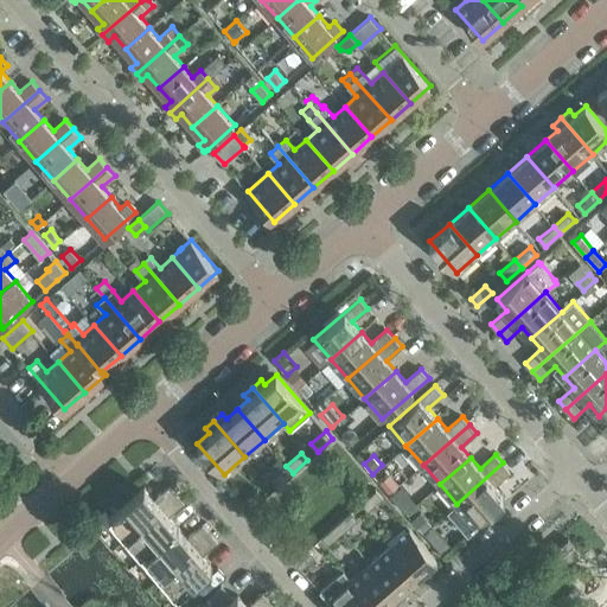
[(457,504),(447,511),(468,535),(479,526),(478,525),(475,523),(505,497),(496,485),(511,472),(503,462),(457,504)]
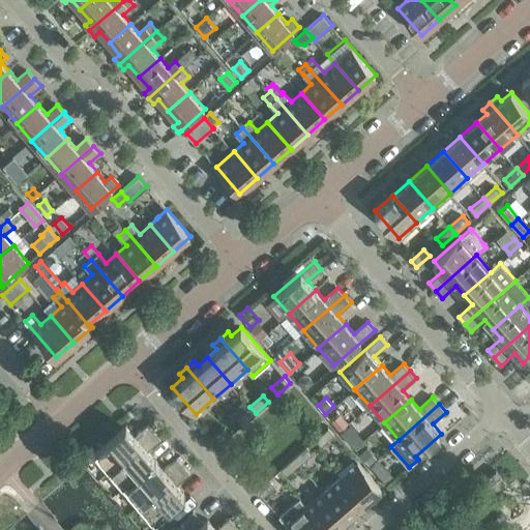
[(242,424),(256,413),(249,407),(237,418),(242,424)]
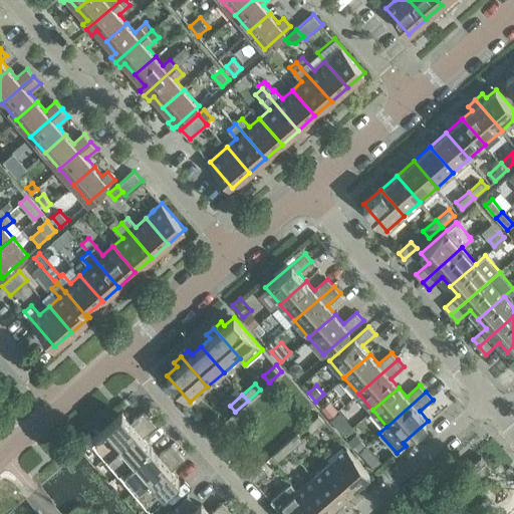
[(329,418),(338,411),(329,401),(321,408),(329,418)]
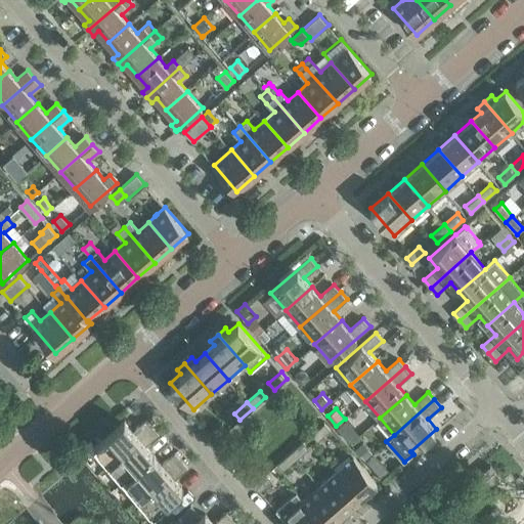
[(110,464),(153,426),(146,419),(133,430),(124,420),(94,446),(110,464)]
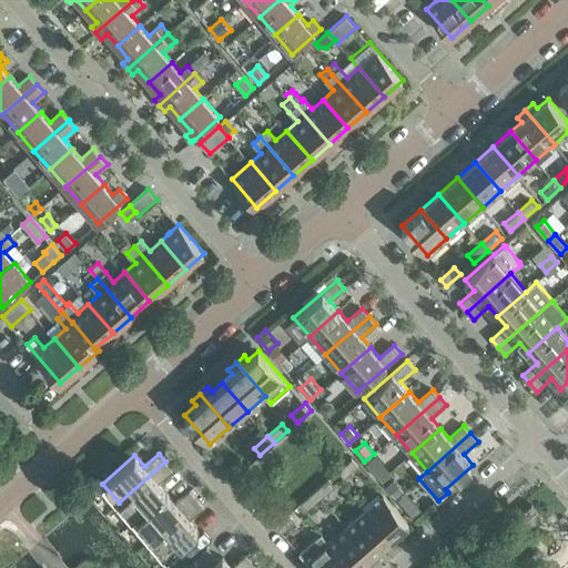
[(227,470),(234,478),(247,466),(242,458),(227,470)]
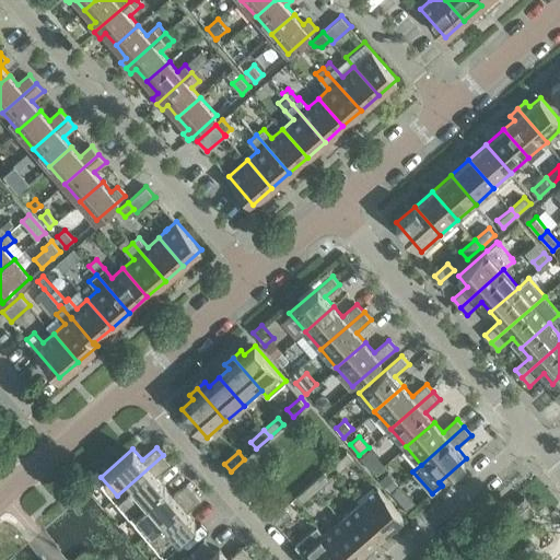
[(347,452),(333,464),(339,470),(353,458),(347,452)]
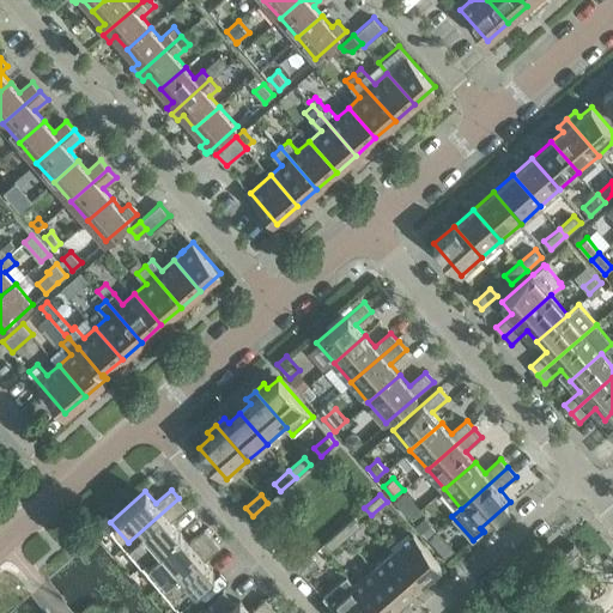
[(145,562),(180,532),(170,521),(187,507),(178,498),(128,542),(145,562)]
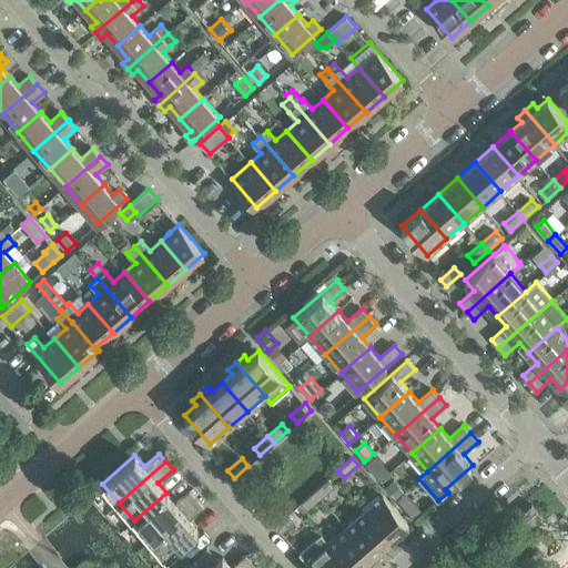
[(315,490),(322,497),(335,485),(328,478),(315,490)]
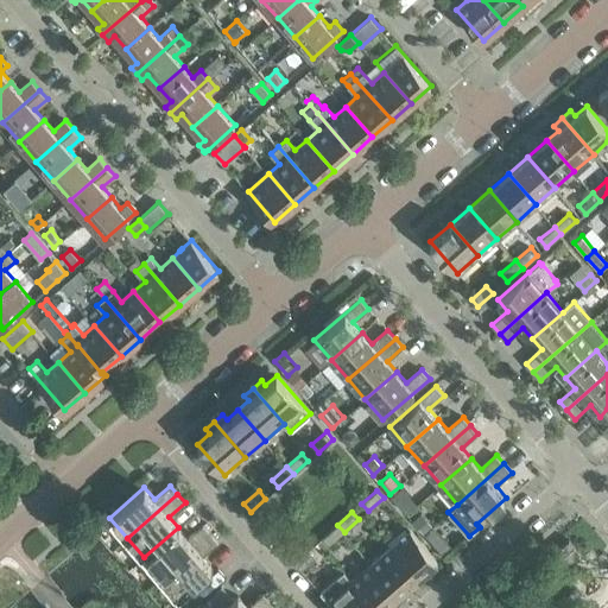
[(444,550),(451,542),(425,518),(418,526),(444,550)]
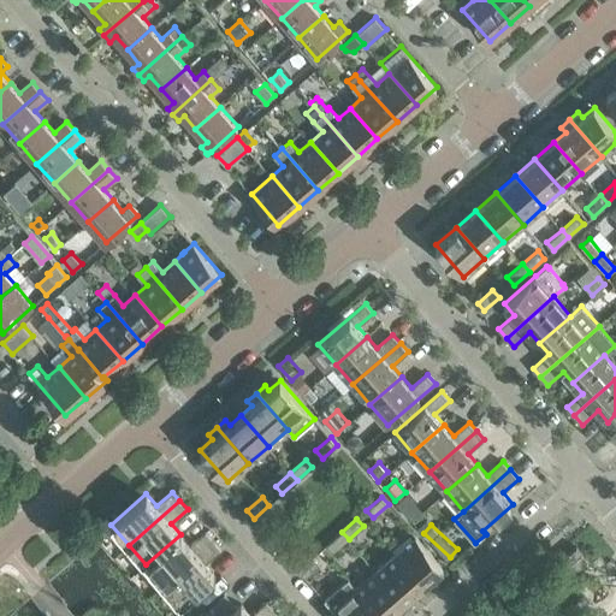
[(164,584),(214,540),(206,531),(190,545),(181,534),(146,564),(164,584)]
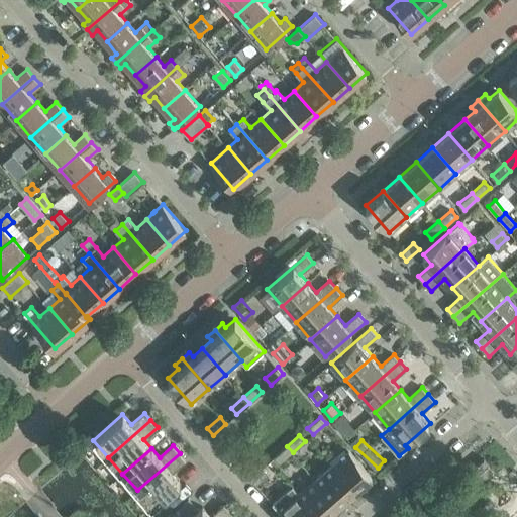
[(287,446),(274,456),(280,463),(293,452),(287,446)]
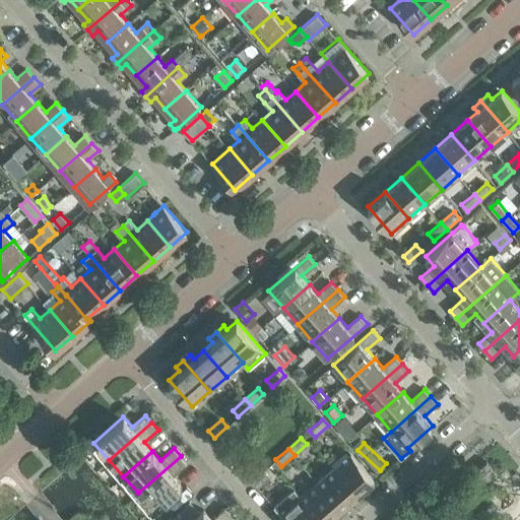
[(351,452),(334,467),(358,494),(375,478),(351,452)]
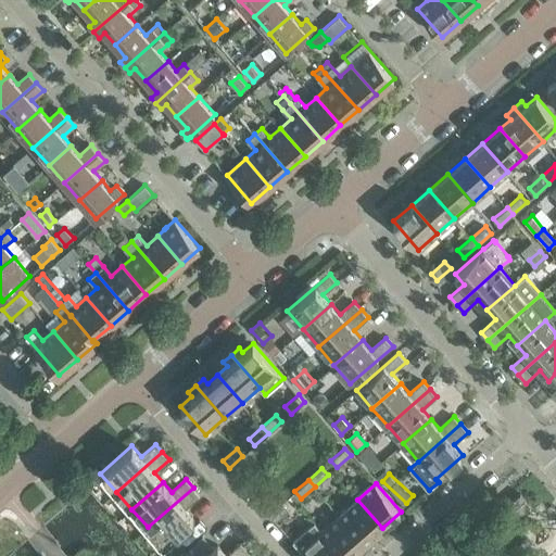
[(148,527),(163,545),(194,518),(186,507),(200,495),(193,488),(148,527)]
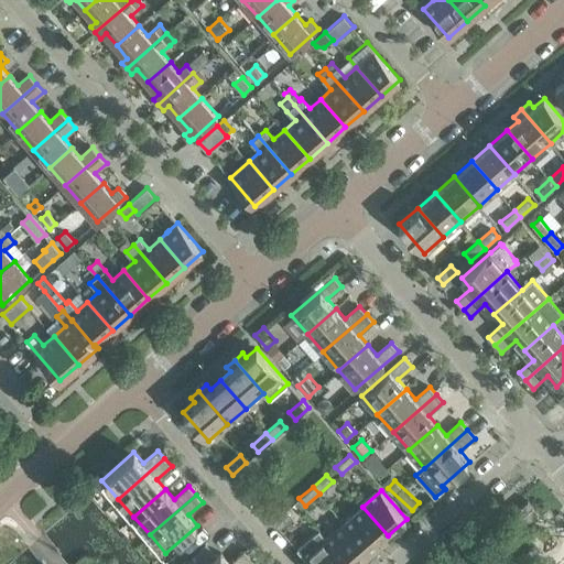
[(529,500),(517,510),(528,522),(539,512),(529,500)]
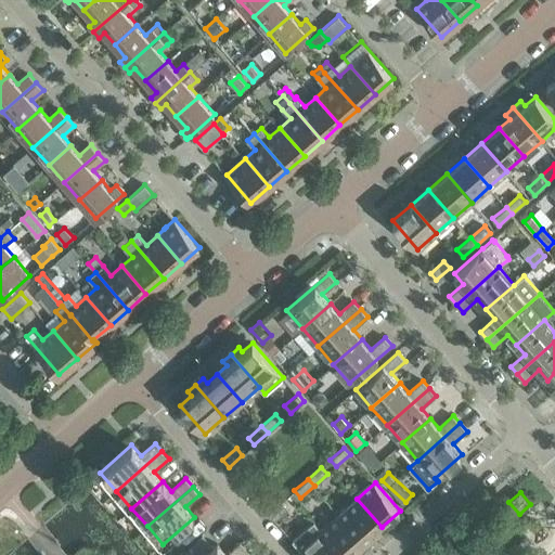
[(357,499),(338,514),(363,542),(382,527),(357,499)]
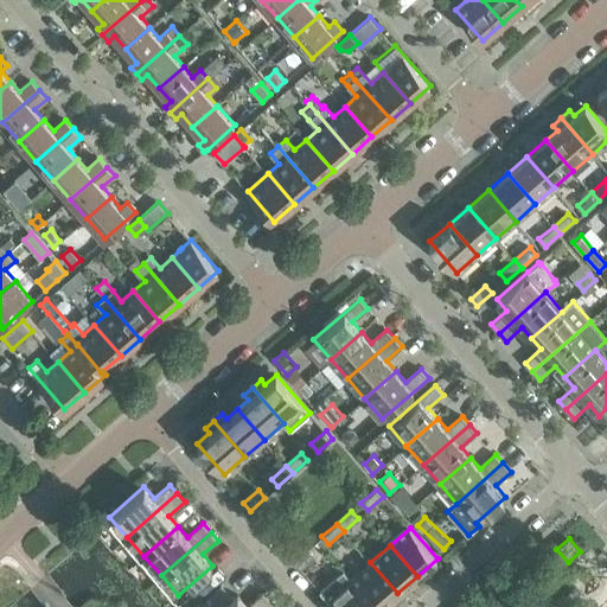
[(294,561),(301,569),(315,556),(308,548),(294,561)]
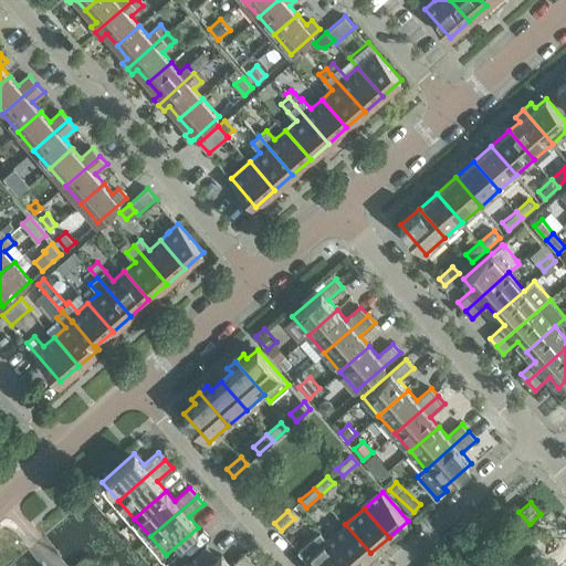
[(345,524),(327,540),(349,565),(355,565),(370,553),(345,524)]
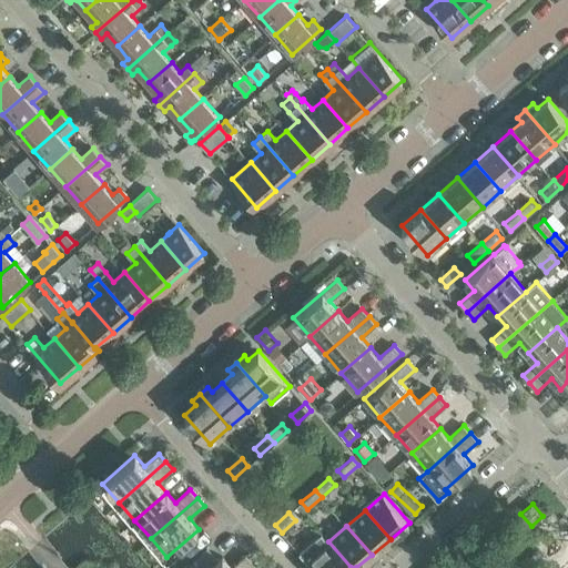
[(321,533),(300,553),(307,563),(308,561),(307,560),(310,558),(317,567),(351,567),(328,541),(321,533)]
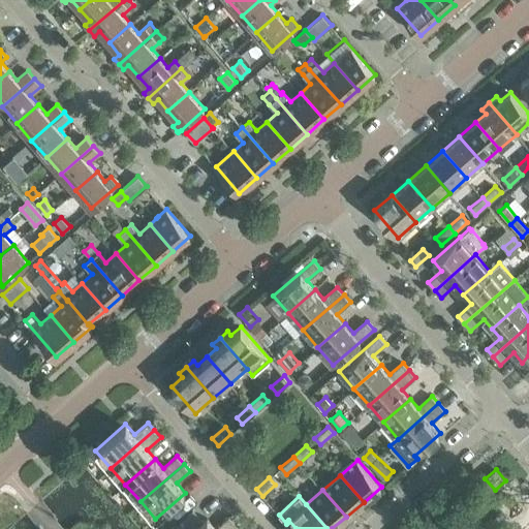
[(204,515),(199,509),(196,506),(188,514),(190,517),(195,523),(204,515)]
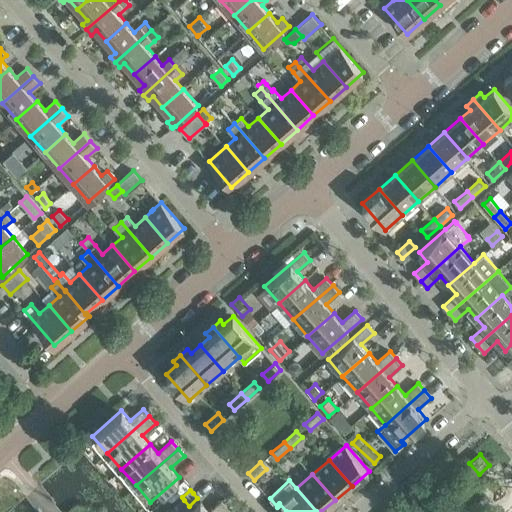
[(209,511),(200,501),(187,511),(222,511),(228,507),(222,499),(209,511)]
